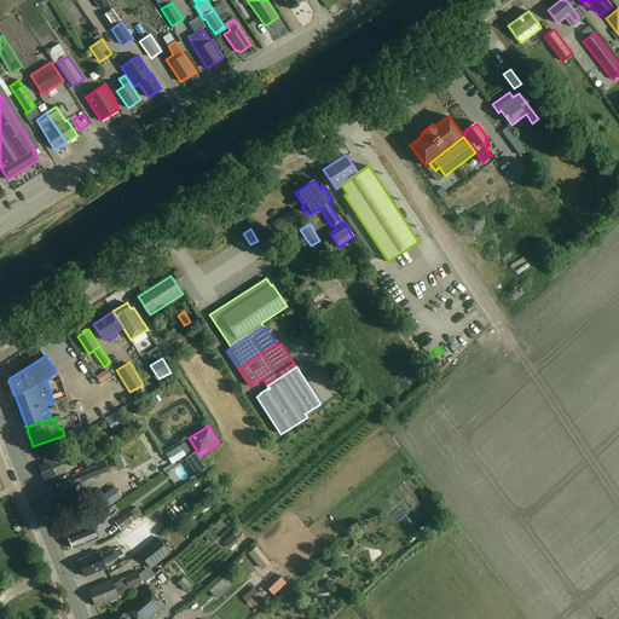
[(187,456),(180,444),(165,453),(173,466),(187,456)]
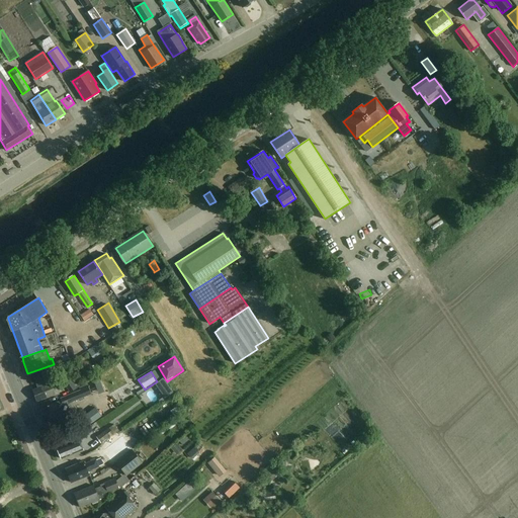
[(62,392),(57,380),(32,390),(37,402),(62,392)]
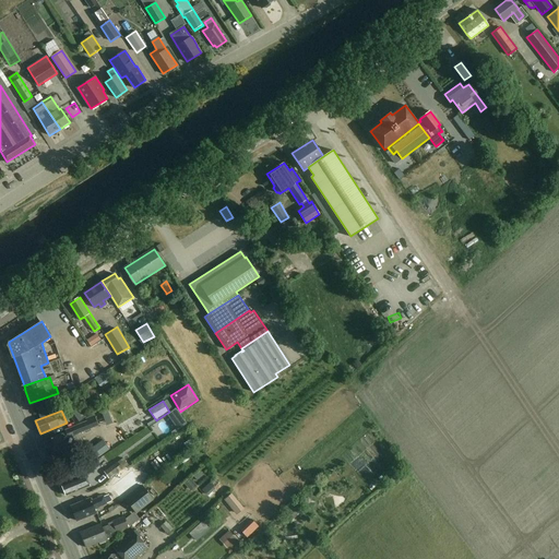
[(107,421),(103,411),(95,414),(96,417),(66,429),(66,432),(44,441),(52,462),(69,455),(67,449),(75,445),(72,436),(107,421)]
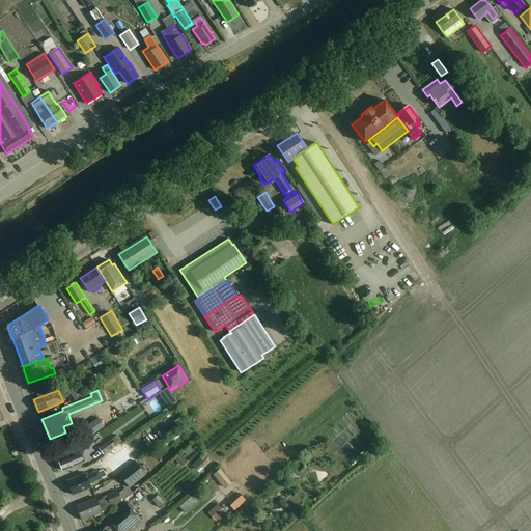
[(79,399),(74,390),(66,394),(71,402),(79,399)]
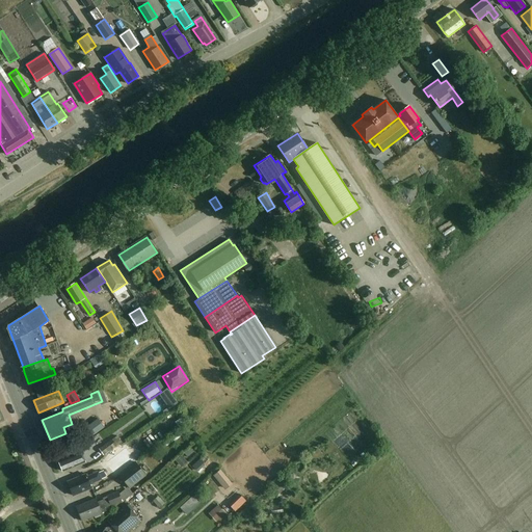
[(170,392),(162,397),(170,407),(179,402),(170,392)]
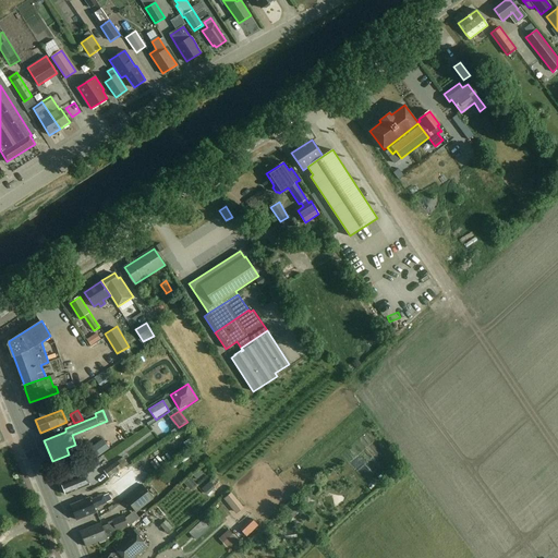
[(104,438),(86,451),(93,460),(110,448),(104,438)]
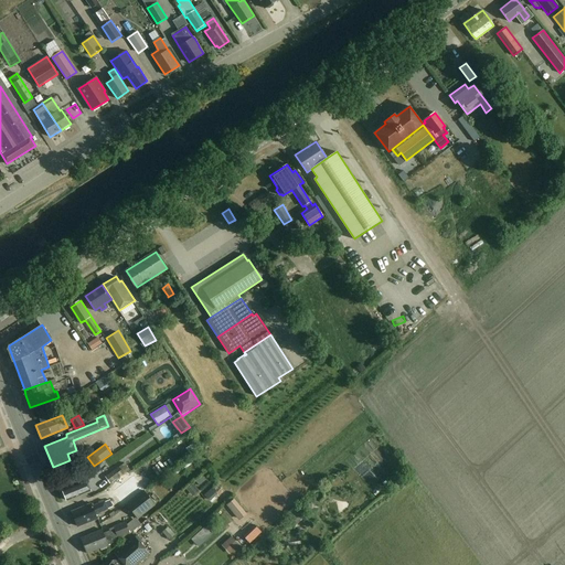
[(132,467),(128,460),(105,476),(110,483),(132,467)]
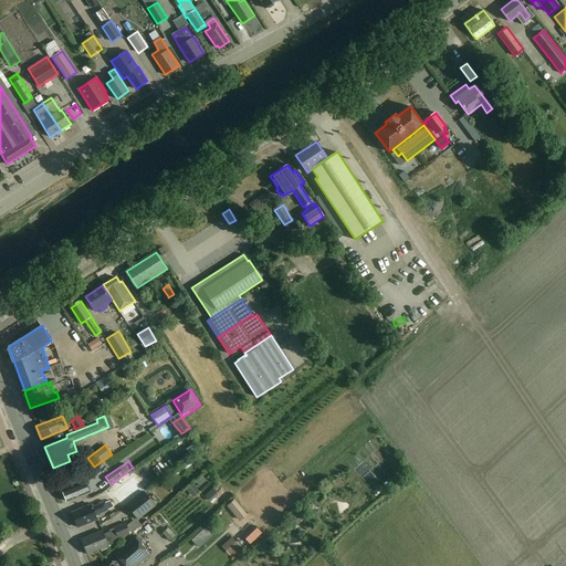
[(91,491),(85,478),(70,484),(71,488),(63,491),(66,501),(91,491)]
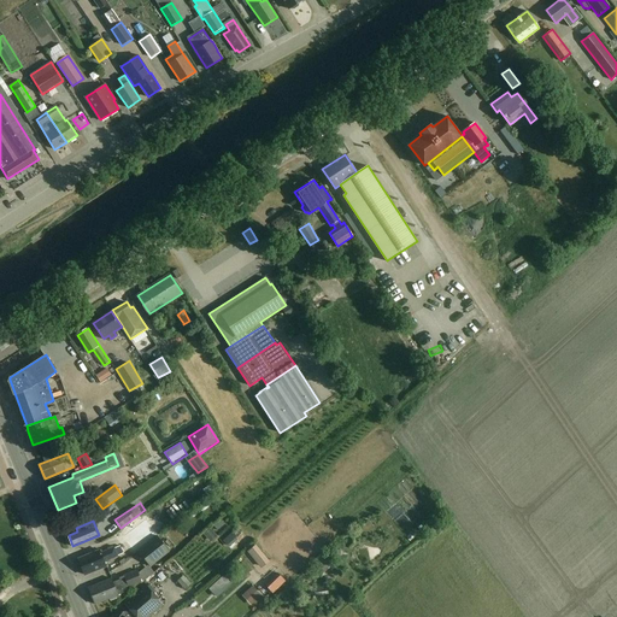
[(147,541),(140,526),(118,535),(121,540),(113,544),(118,554),(147,541)]
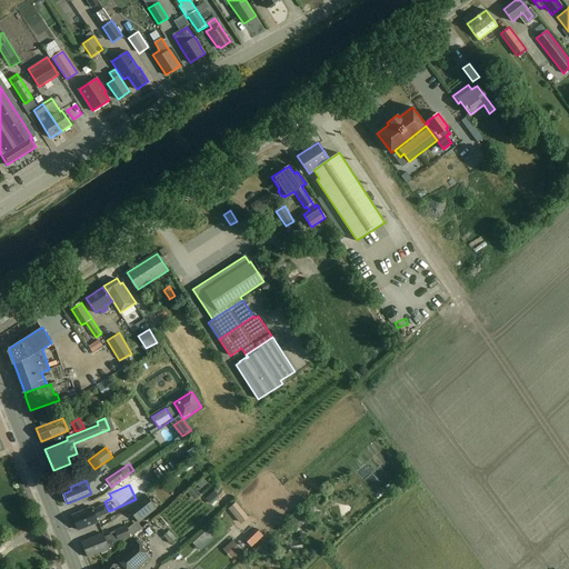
[(212,509),(225,497),(217,489),(205,501),(212,509)]
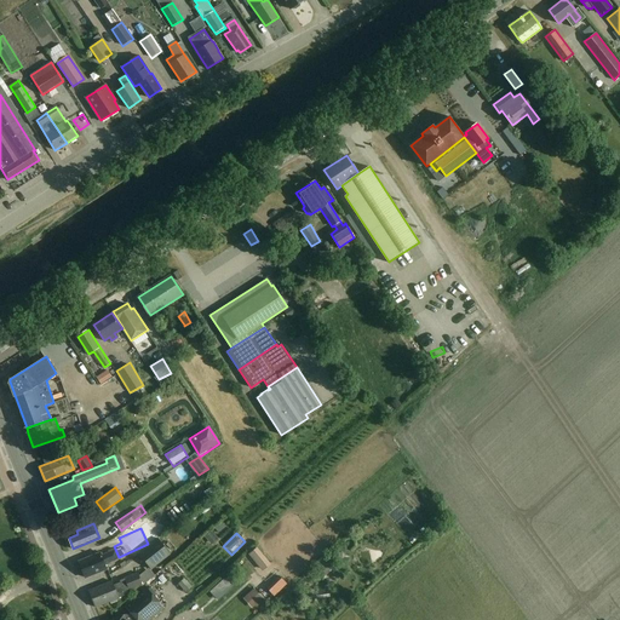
[(212,534),(205,539),(211,549),(218,543),(212,534)]
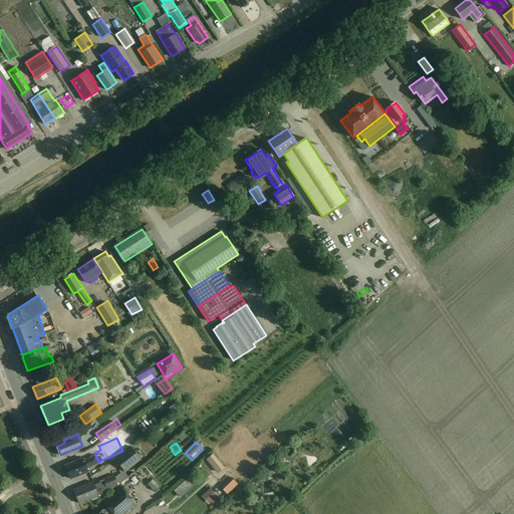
[(142,460),(132,446),(115,459),(125,472),(142,460)]
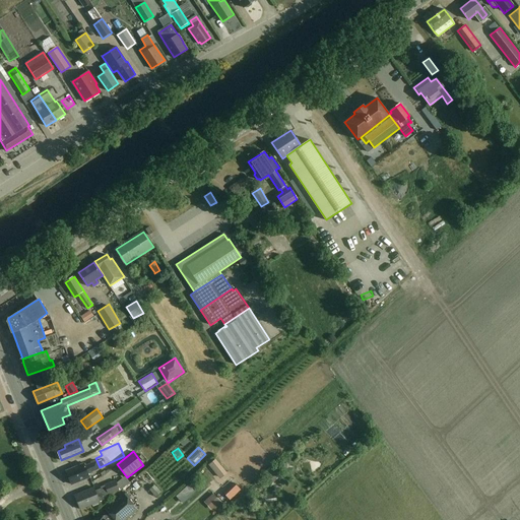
[(228,473),(215,459),(208,464),(220,478),(228,473)]
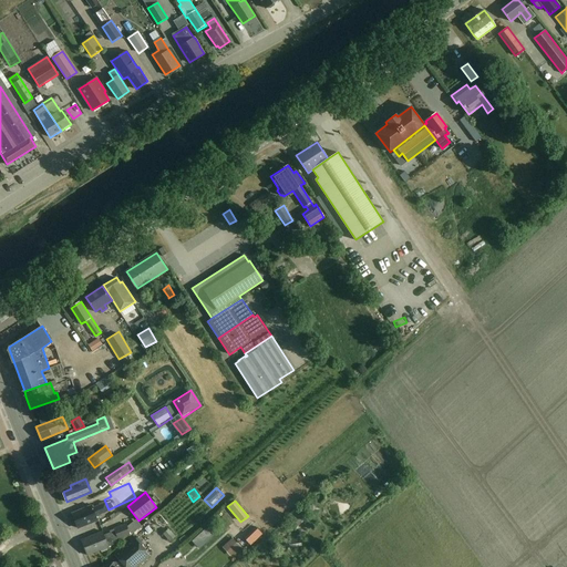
[(109,511),(105,502),(92,507),(92,505),(72,513),(79,528),(98,521),(96,516),(109,511)]
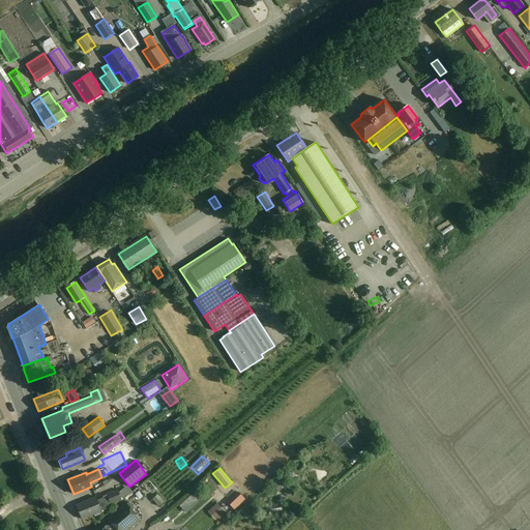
[(277,496),(287,488),(277,478),(268,487),(277,496)]
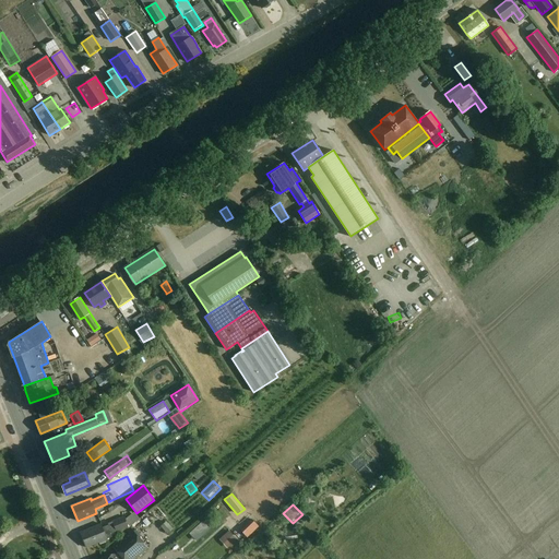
[(129,526),(125,516),(113,521),(117,532),(129,526)]
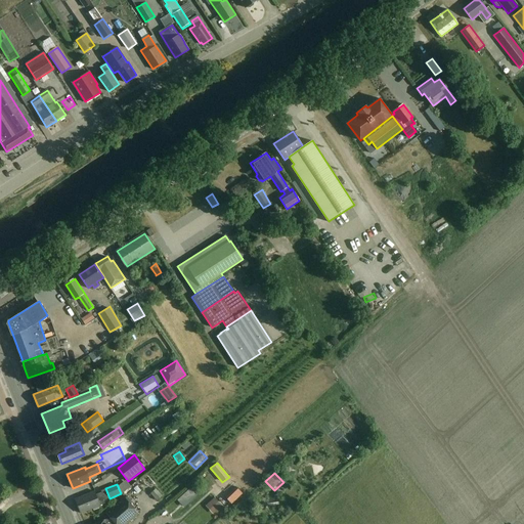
[(237,488),(227,498),(232,504),(243,493),(237,488)]
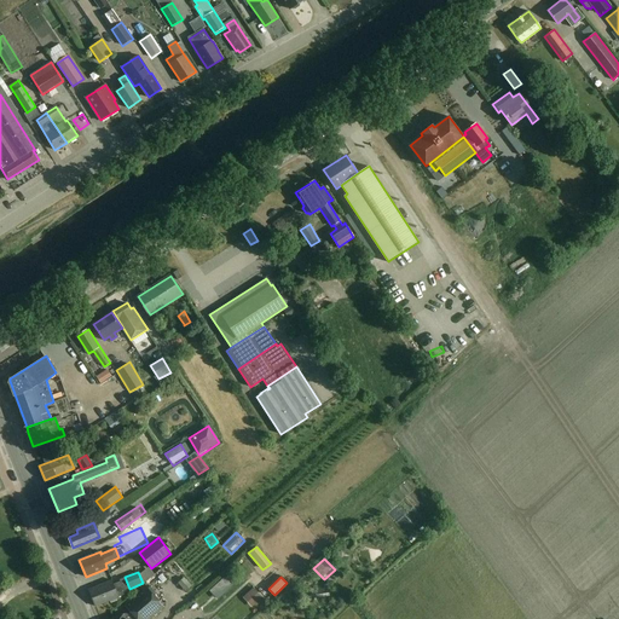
[(114,584),(113,580),(90,589),(96,606),(110,600),(111,602),(117,599),(117,597),(126,594),(120,582),(114,584)]
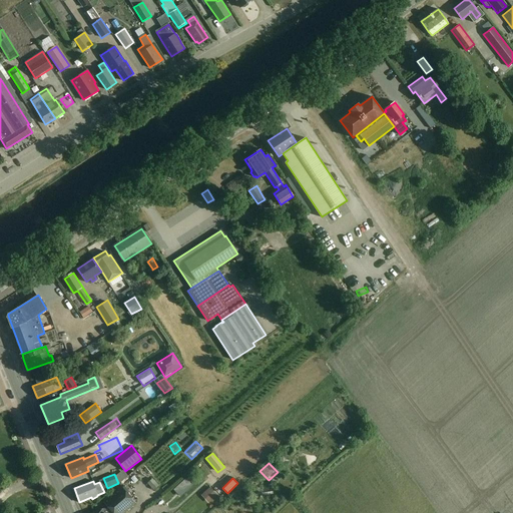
[(123,512),(136,503),(122,486),(104,501),(108,507),(92,512),(123,512)]
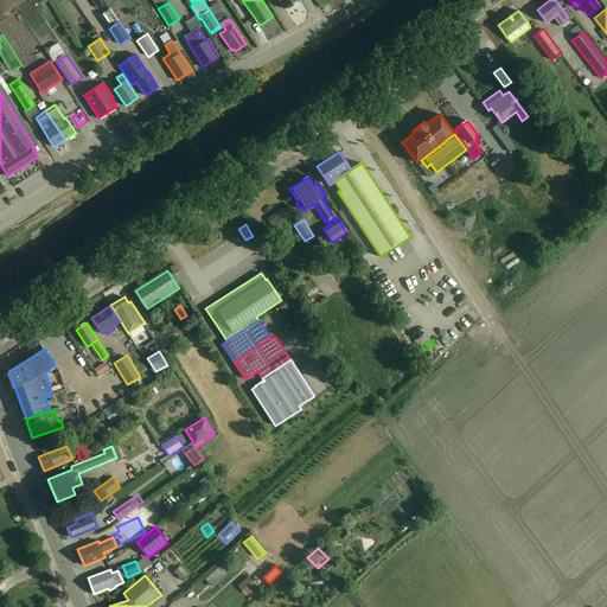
[(248,580),(238,589),(248,599),(257,589),(248,580)]
